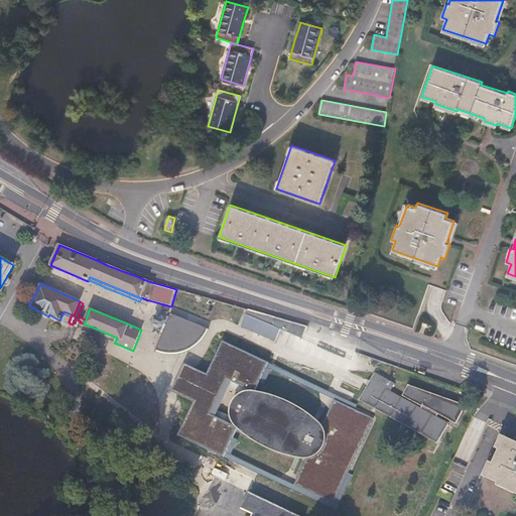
[(307,327),(276,317),(248,309),(246,313),(281,329),(280,330),(303,339),(303,338),(304,335),(307,327)]
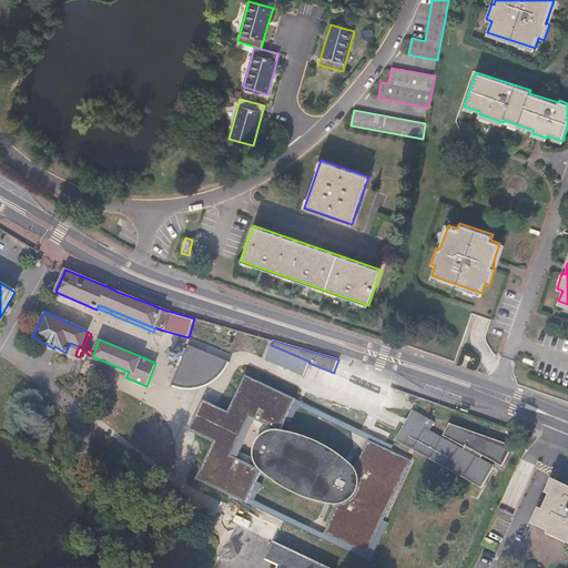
[(183,347),(184,344),(180,342),(175,350),(178,351),(179,354),(178,357),(174,358),(173,358),(170,366),(174,368),(176,364),(183,347)]
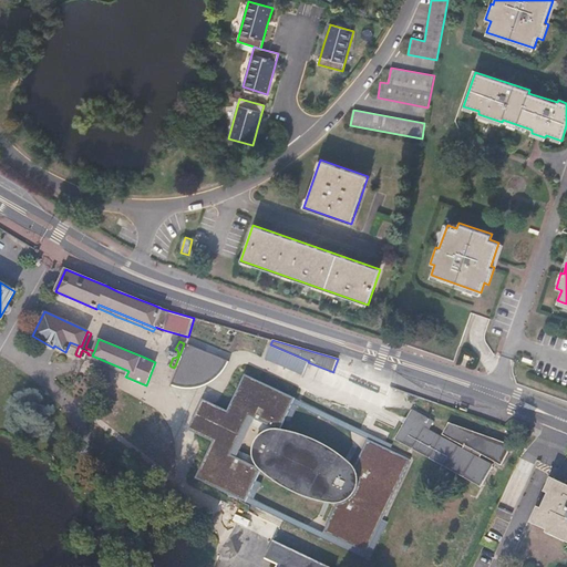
[(224,369),(228,361),(229,362),(229,361),(188,344),(186,348),(179,366),(171,387),(172,387),(172,385),(174,385),(183,389),(191,389),(198,388),(206,384),(214,380),(219,374),(224,369)]
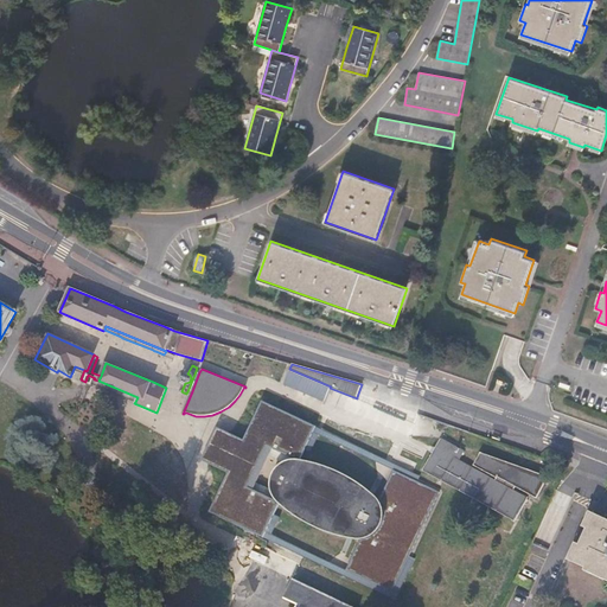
[(331,387),(289,369),(283,383),(285,385),(324,402),(330,388),(331,387)]
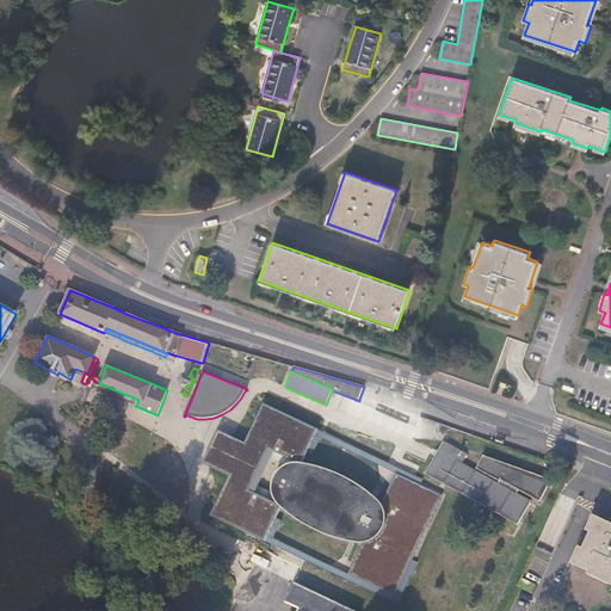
[(193,394),(201,375),(197,374),(190,392),(193,394)]
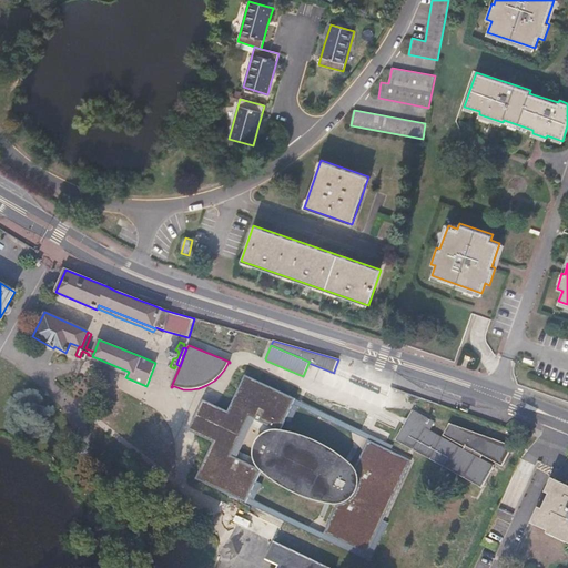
[(179,354),(178,351),(175,350),(174,350),(171,351),(170,354),(171,357),(173,358),(174,358),(178,357),(179,354)]
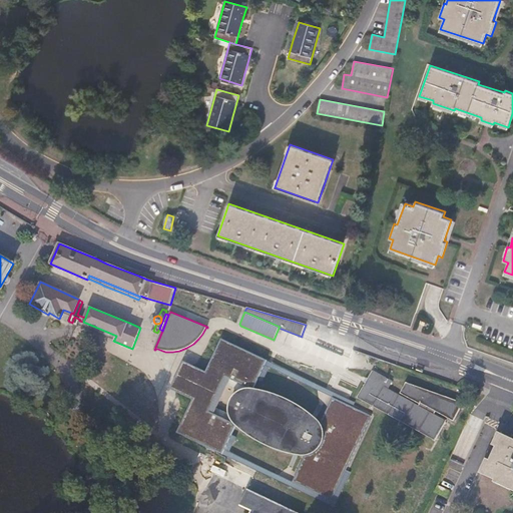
[(79,321),(80,320),(74,317),(72,323),(71,323),(77,326),(78,325),(79,321)]
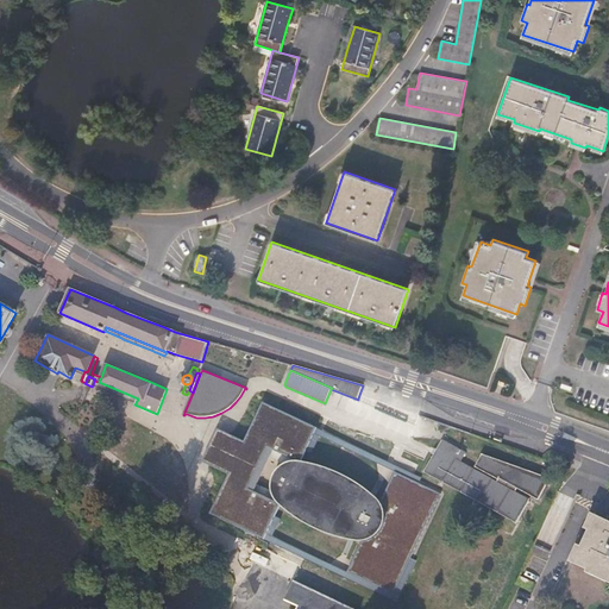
[(99,382),(94,381),(93,385),(136,403),(138,399),(99,382)]
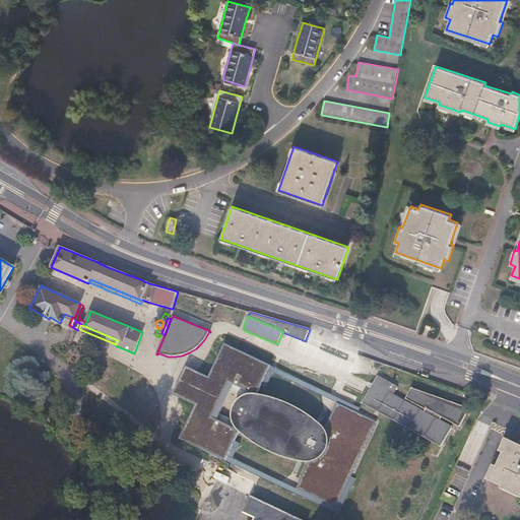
[(179,380),(219,399),(229,381),(254,393),(268,365),(222,343),(207,376),(186,366),(179,380)]
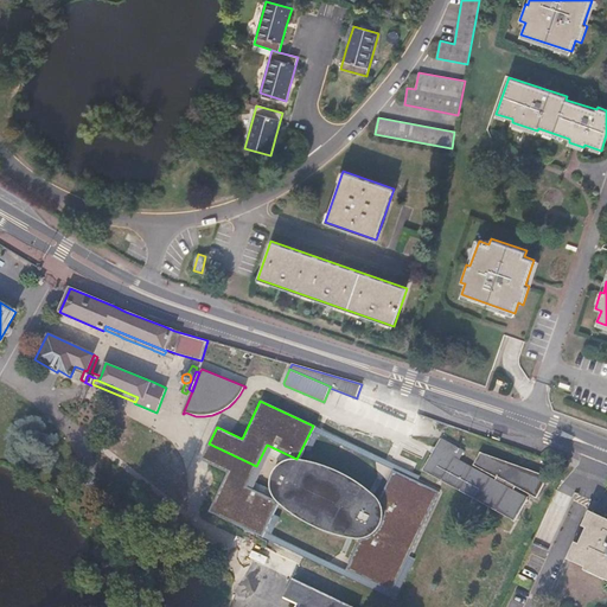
[(513,491),(515,486),(536,499),(548,477),(480,453),(473,466),(497,479),(496,481),(459,461),(465,452),(441,439),(423,470),(515,519),(513,522),(515,523),(528,497),(526,498),(513,491)]
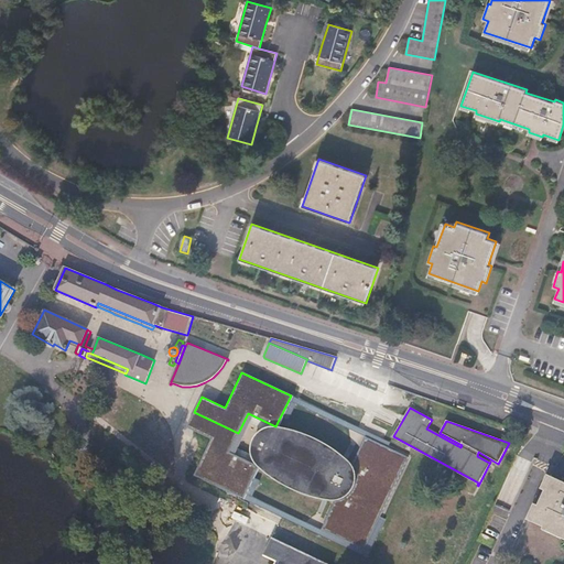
[(238,433),(194,412),(188,425),(212,436),(194,473),(243,496),(258,466),(257,465),(256,465),(229,452),(238,433)]
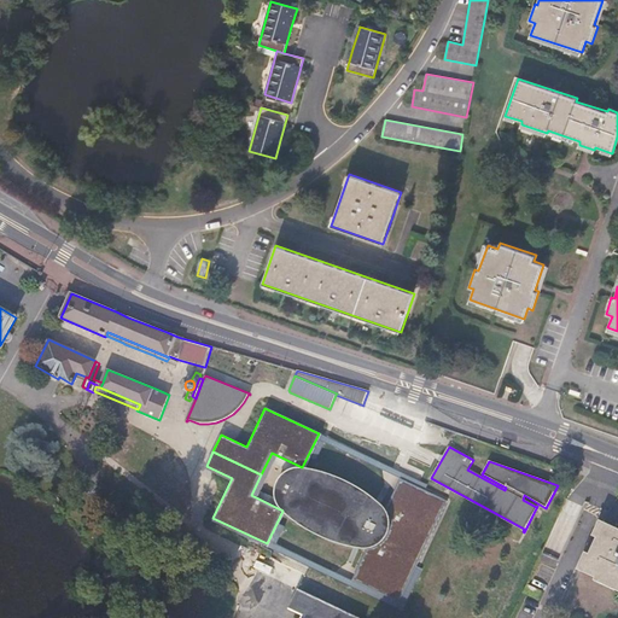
[(284,511),(302,468),(297,468),(291,470),(285,473),(279,479),(278,484),(275,489),(275,494),(275,497),(278,505),(280,508),(281,509),(284,511)]
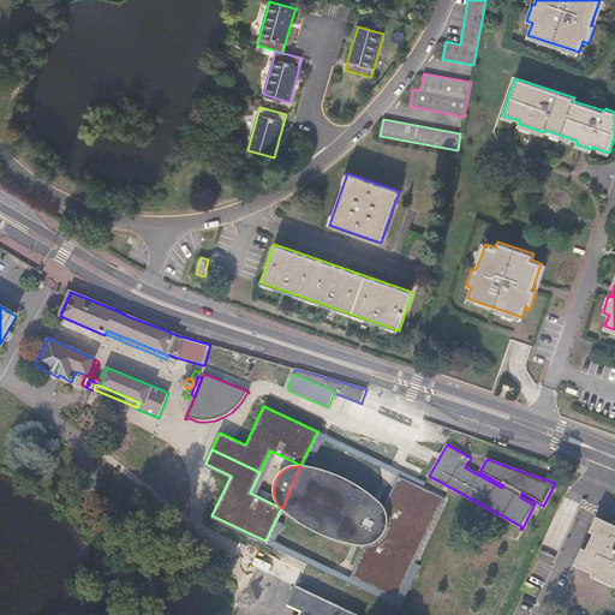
[(364,547),(383,506),(300,466),(282,508),(364,547)]
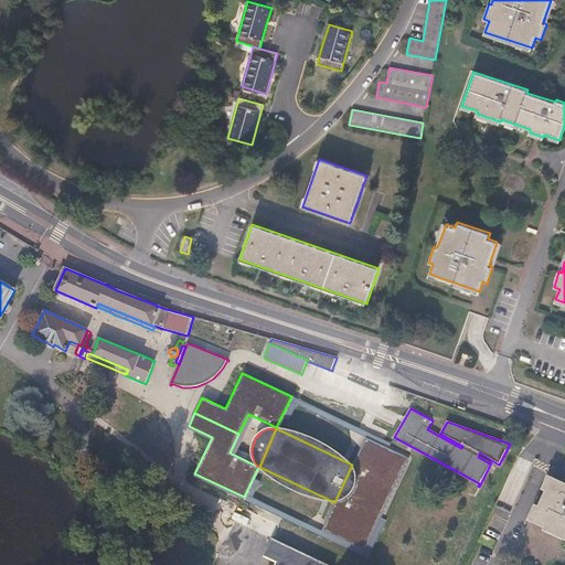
[(349,460),(338,452),(332,448),(318,440),(307,435),(294,430),(276,428),(352,465),(349,460)]
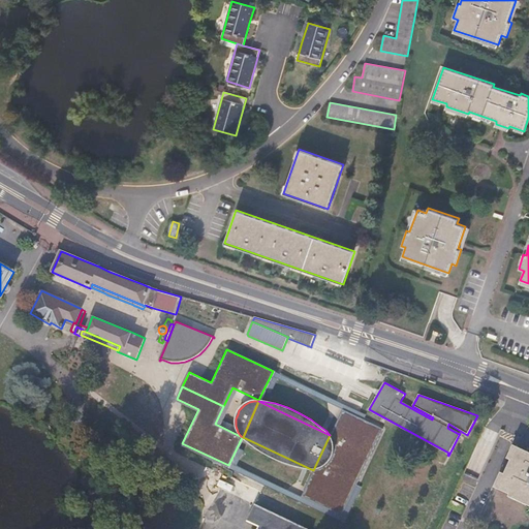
[(340,514),(380,430),(343,412),(332,436),(334,441),(335,444),(335,448),(335,453),(333,459),(331,463),(327,466),(323,469),(318,471),(315,472),(304,496),(340,514)]
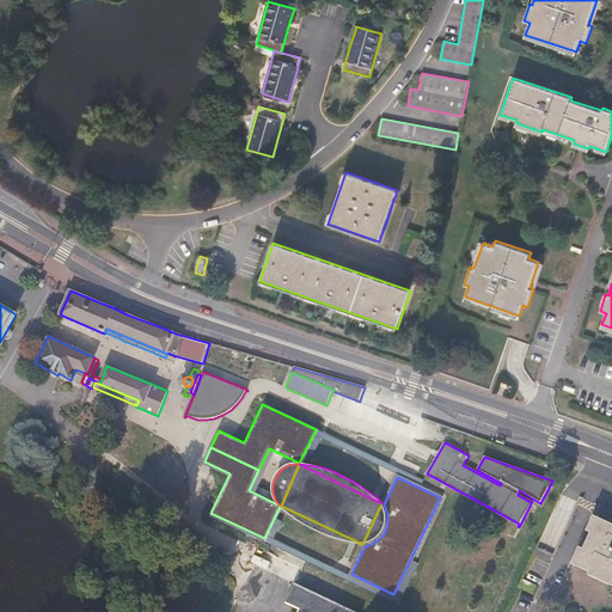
[(387,519),(386,515),(385,510),(384,507),(381,503),(362,544),(368,544),(373,542),(378,539),(381,534),(385,530),(386,522),(387,519)]
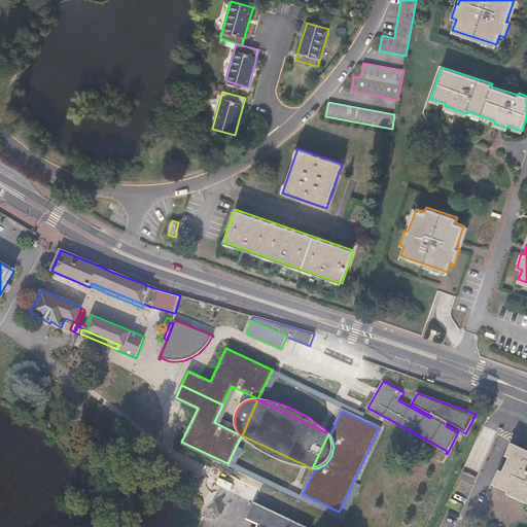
[(242,435),(240,434),(240,435),(245,440),(252,446),(257,449),(265,454),(277,460),(287,464),(296,466),(308,468),(311,468),(312,468),(242,435)]
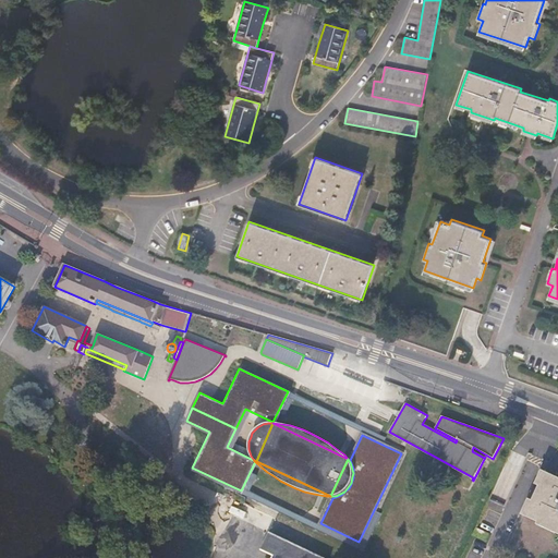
[(557,557),(557,477),(545,472),(524,517),(537,522),(536,524),(553,532),(554,530),(557,531),(557,557)]
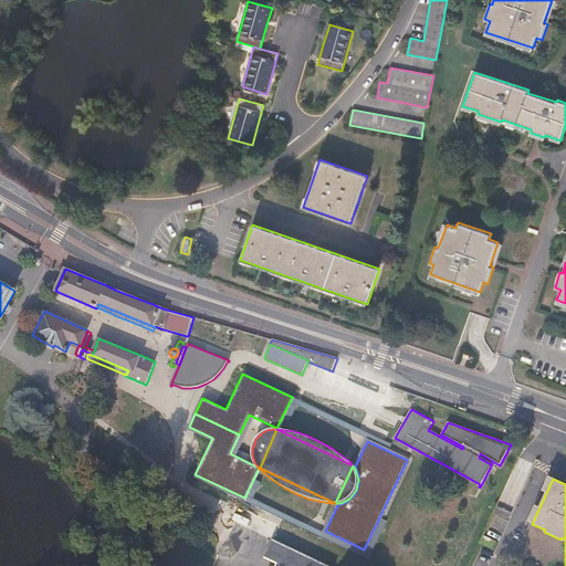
[(329,565),(273,540),(264,558),(276,564),(275,565),(270,565),(329,565)]
